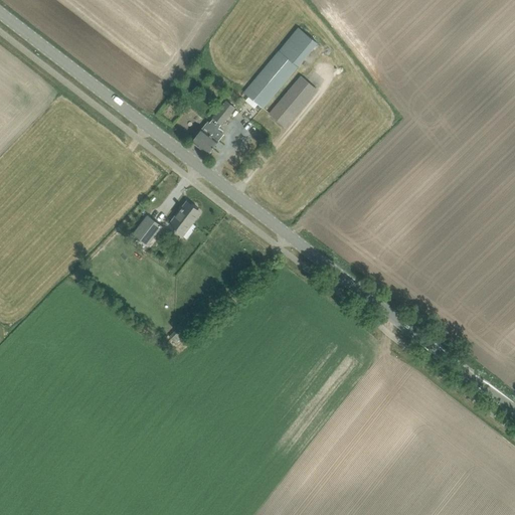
[(280,50),(244,93),(264,108),(317,43),(299,28),(280,50)]
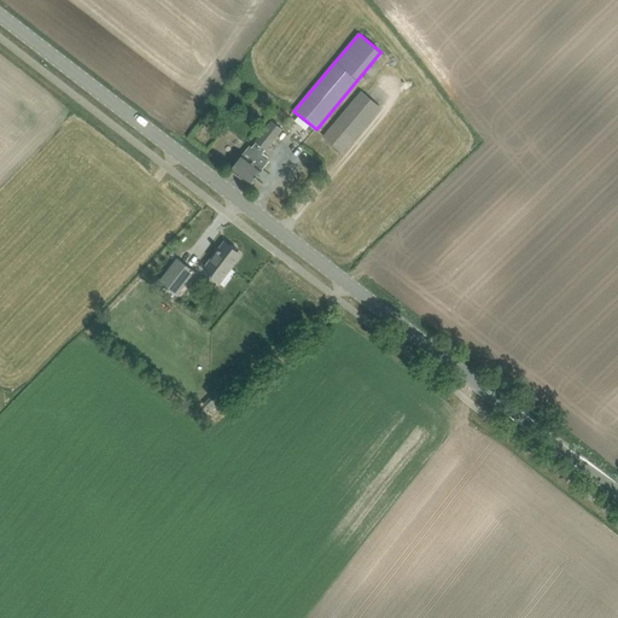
[(324,136),(343,152),(380,108),(361,92),(324,136)]
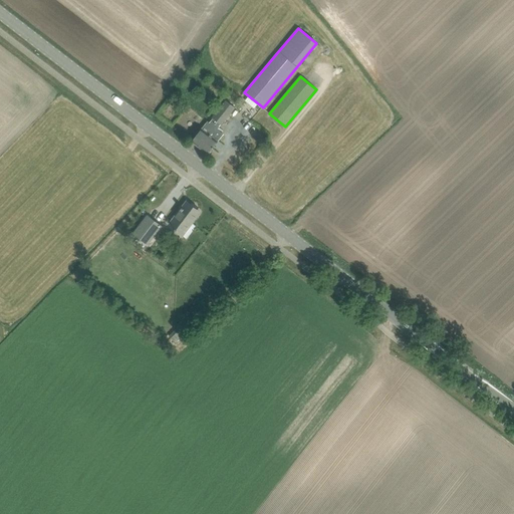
[(227,100),(210,122),(208,120),(202,129),(198,134),(192,142),(208,154),(224,134),(217,127),(234,106),(227,100)]
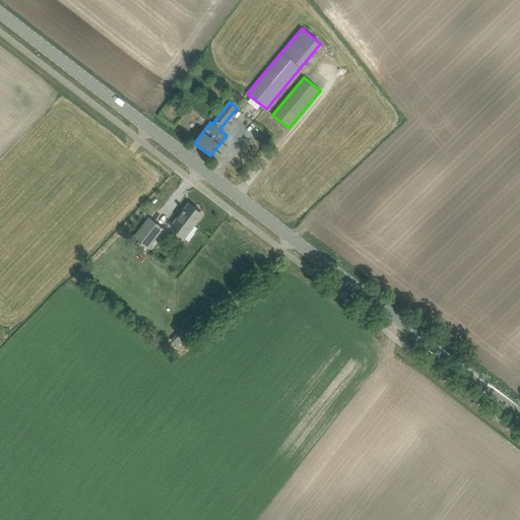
[(184,209),(182,211),(183,212),(172,228),(184,238),(196,222),(202,214),(189,204),(185,209),(184,209)]
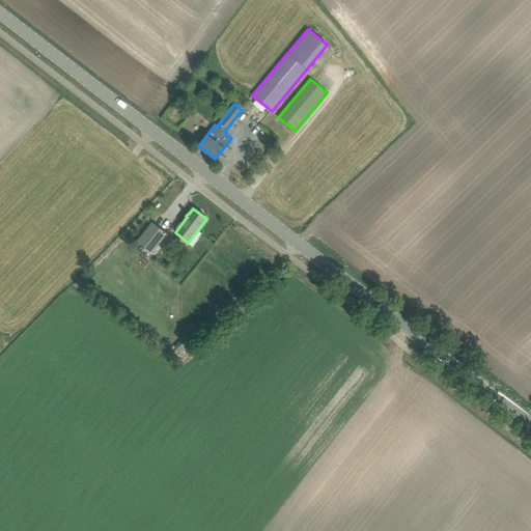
[(154,222),(139,242),(152,252),(167,232),(154,222)]
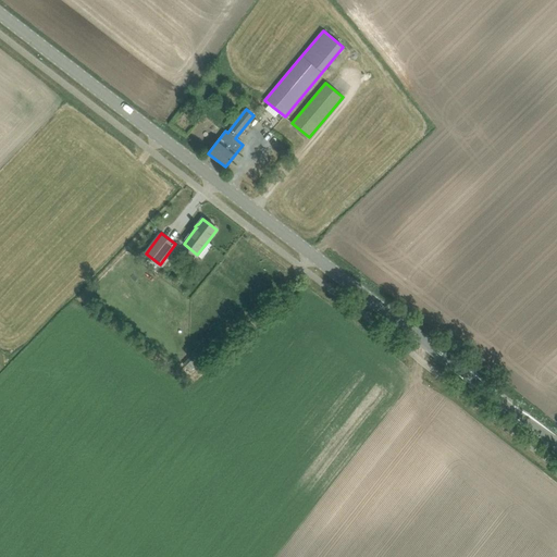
[(184,363),(190,371),(200,361),(194,354),(184,363)]
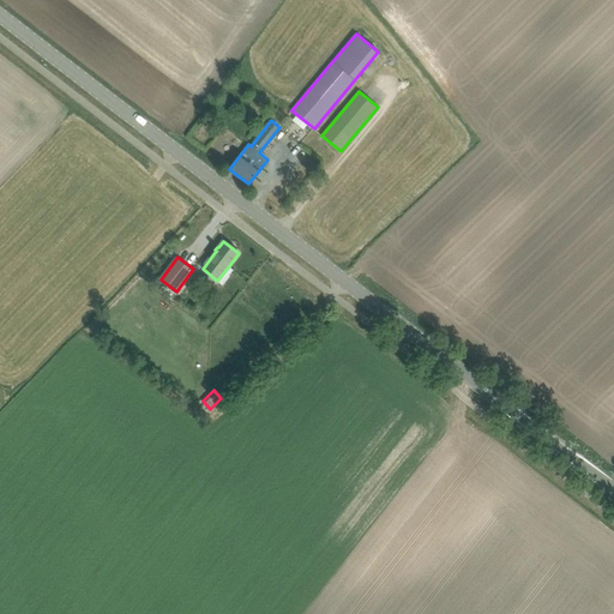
All buildings are outlined.
